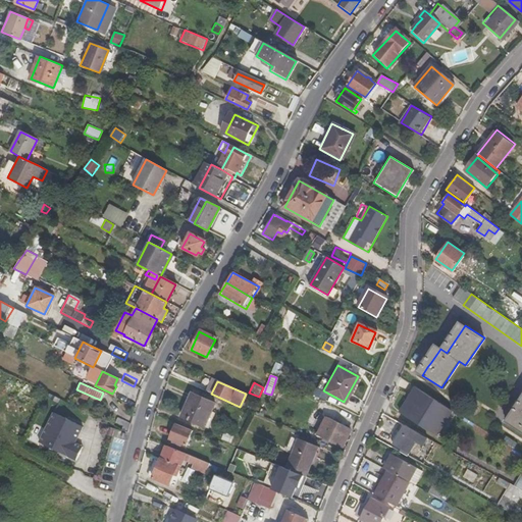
[(415,387),(411,385),(396,410),(400,413),(415,387)]
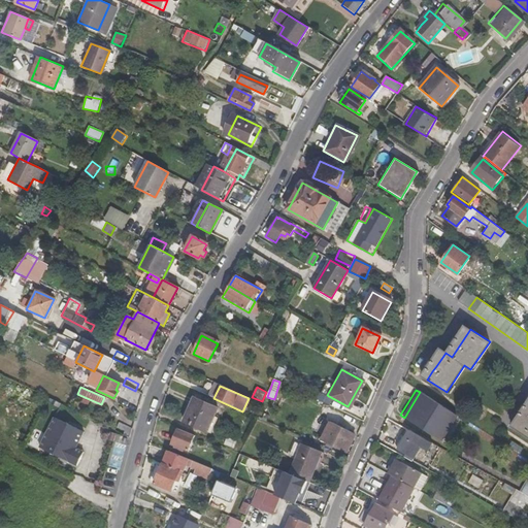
[(454,414),(420,392),(404,418),(437,438),(454,414)]
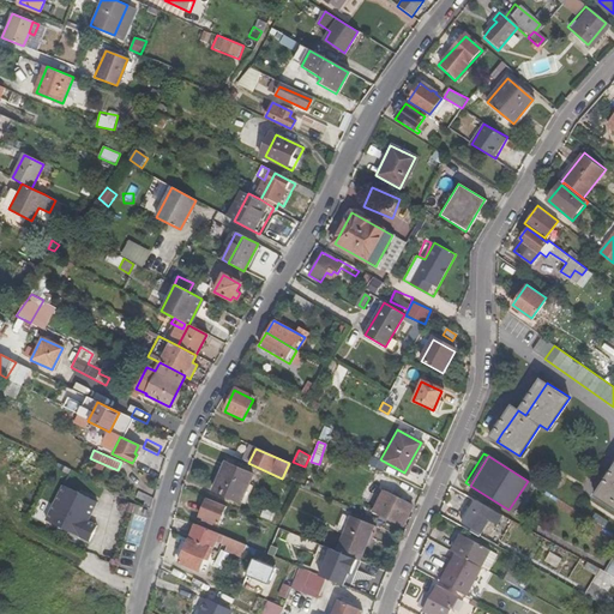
[(224,463),(214,491),(242,501),(252,475),(224,463)]
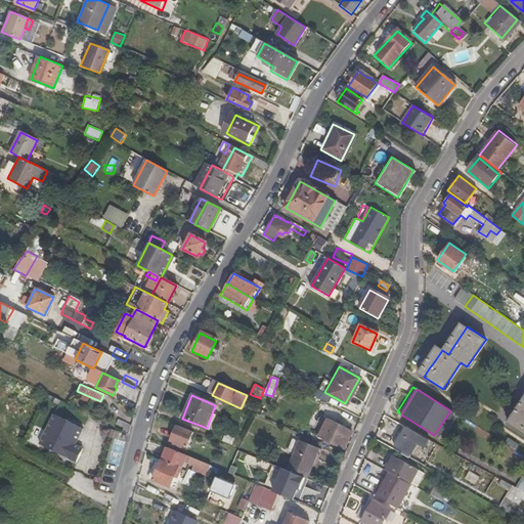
[(523,396),(520,402),(516,408),(507,421),(523,432),(523,396)]
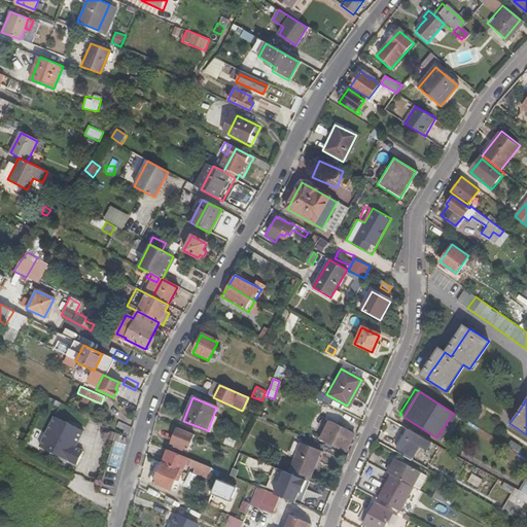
[(77,465),(83,452),(76,448),(84,430),(54,416),(39,448),(77,465)]
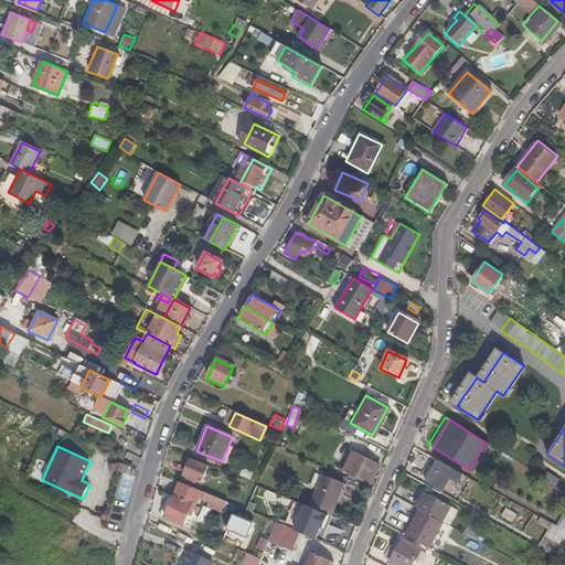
[(368,482),(377,462),(351,450),(349,452),(352,455),(352,457),(363,462),(355,477),(368,482)]
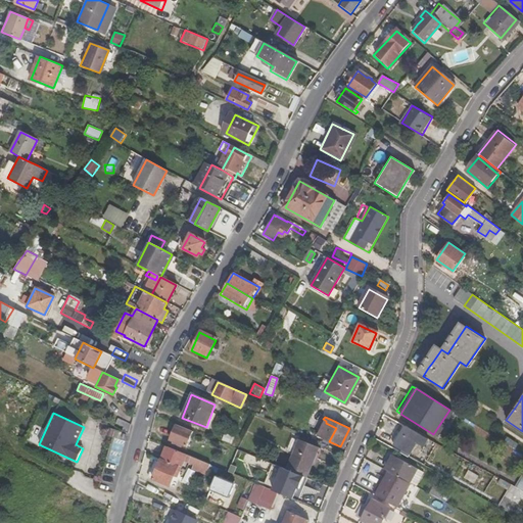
[(121,430),(127,433),(129,424),(116,418),(114,423),(122,427),(121,430)]
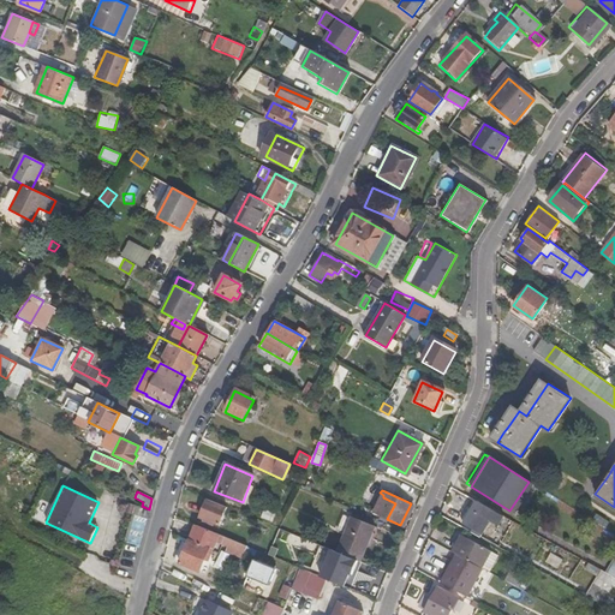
[(219,524),(226,507),(206,499),(198,518),(214,525),(215,523),(219,524)]
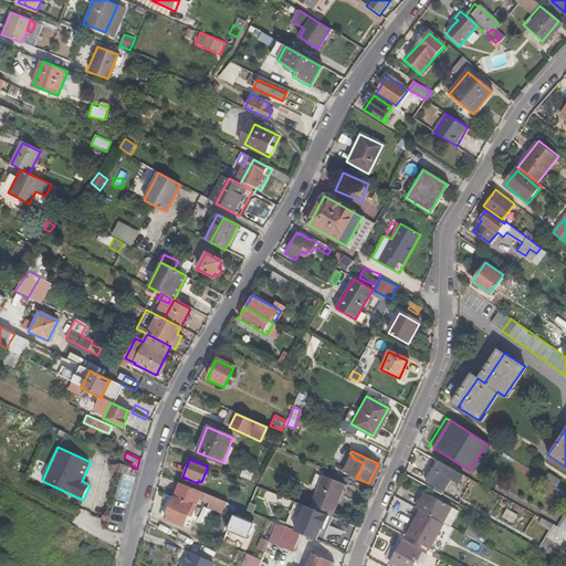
[(462,474),(438,461),(425,483),(440,493),(450,478),(458,482),(462,474)]
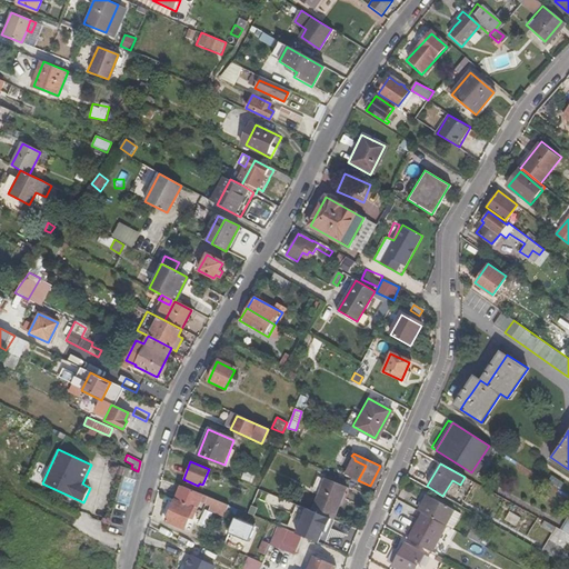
[(245,471),(241,479),(252,482),(255,475),(245,471)]
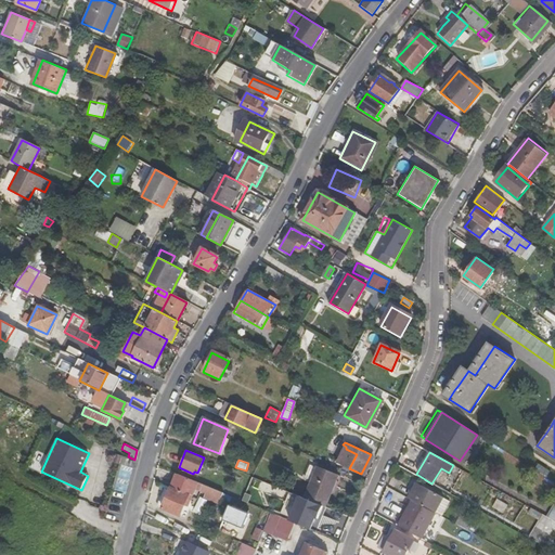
[(315,466),(302,498),(323,506),(336,475),(315,466)]
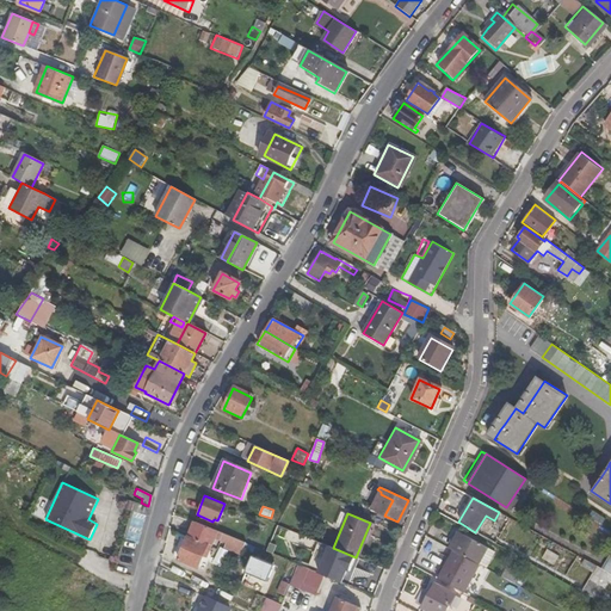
[(242,549),(246,542),(192,520),(185,535),(180,532),(171,555),(197,567),(205,549),(208,549),(214,537),(226,542),(242,549)]
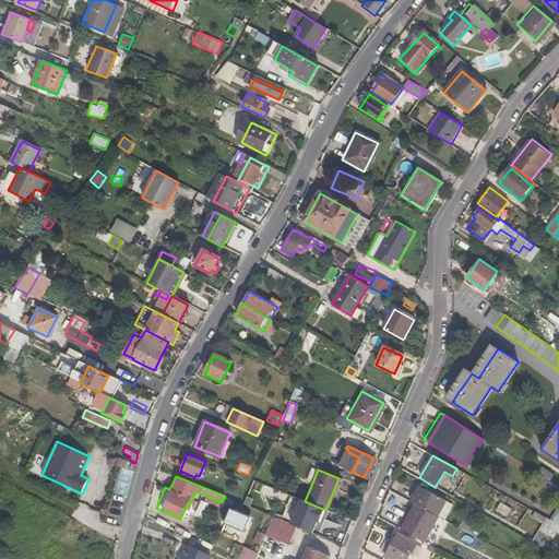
[(418,485),(415,484),(406,499),(409,500),(418,485)]
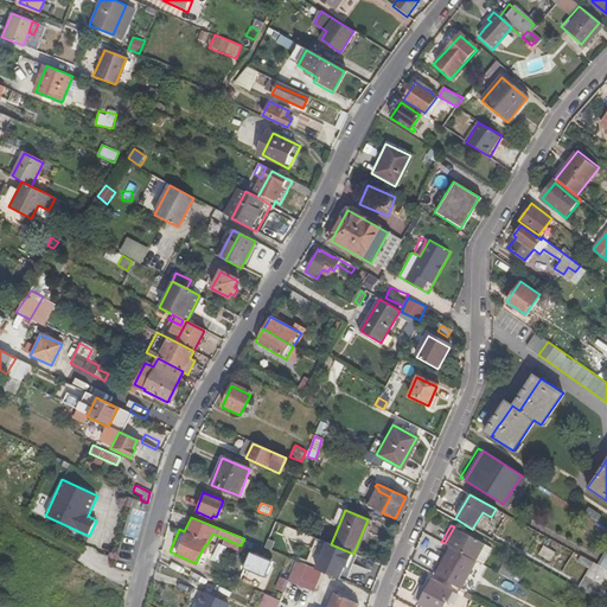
[(445,543),(449,547),(471,557),(479,541),(454,526),(445,543)]
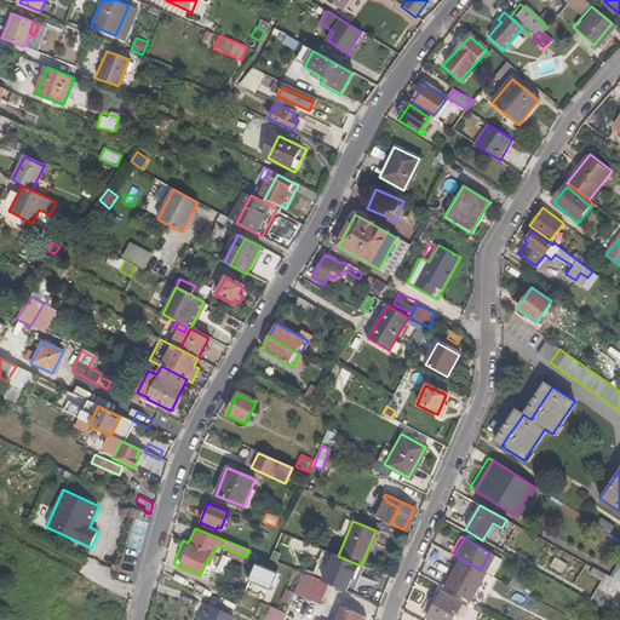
[(227,556),(244,562),(246,557),(229,550),(227,556)]
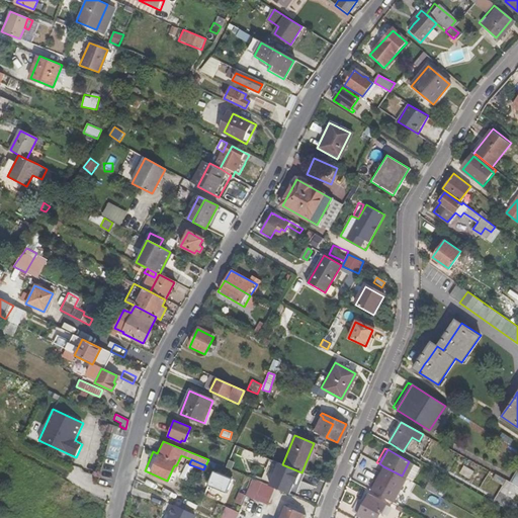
[(402,476),(383,466),(380,471),(370,490),(389,500),(402,476)]
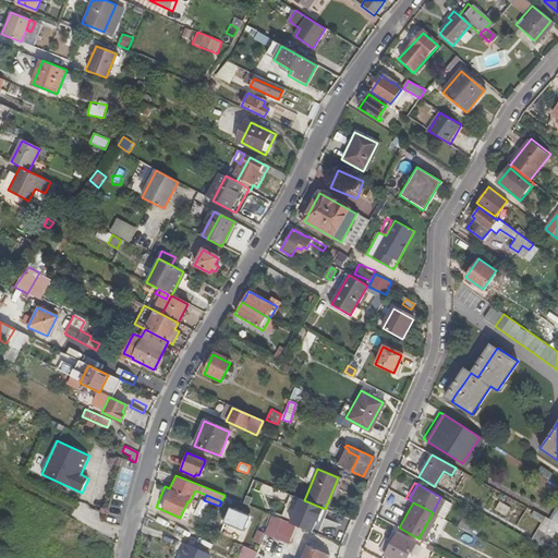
[(410,508),(407,506),(396,525),(399,528),(410,508)]
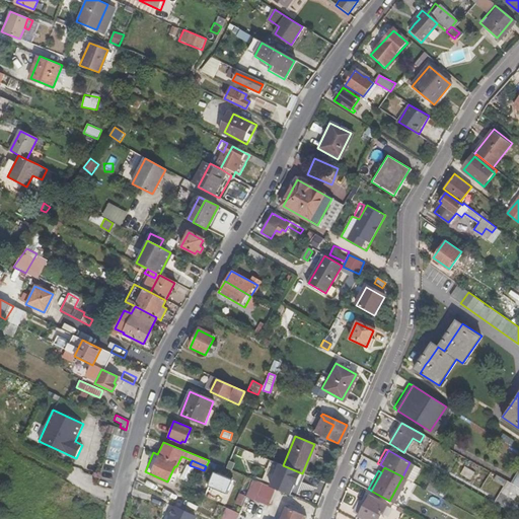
[(518,473),(516,471),(509,483),(518,488),(518,473)]
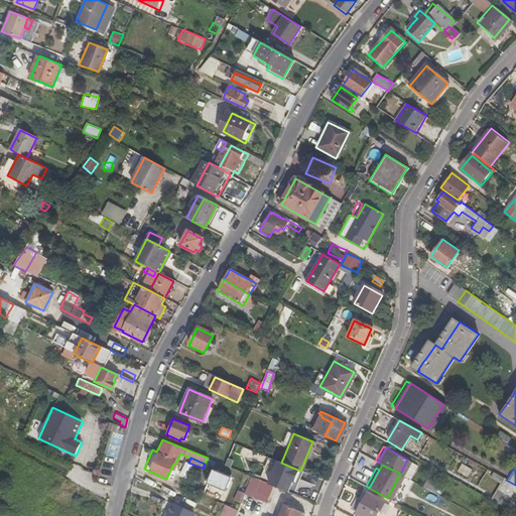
[(492,472),(489,477),(500,484),(503,478),(492,472)]
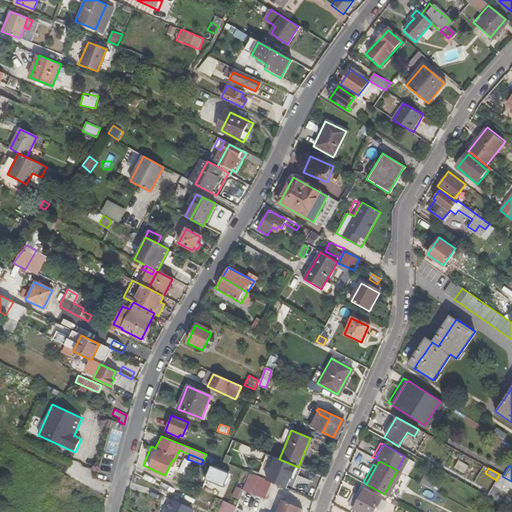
[(212,469),(205,486),(219,491),(226,474),(212,469)]
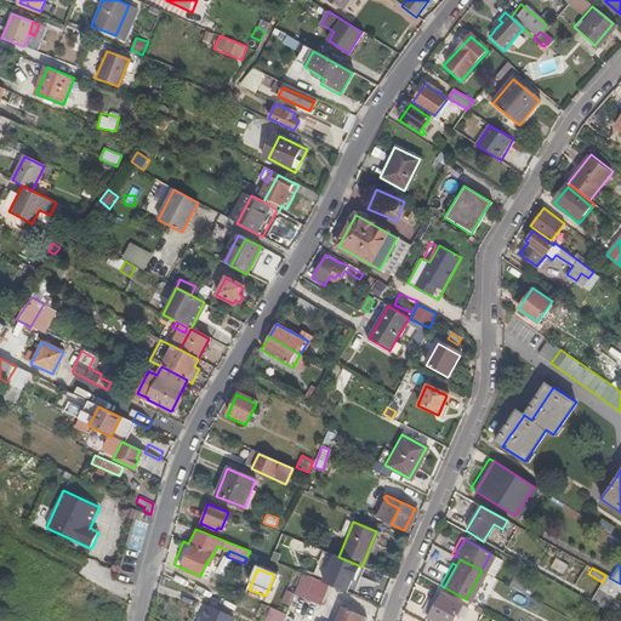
[(319,590),(323,581),(303,573),(298,581),(319,590)]
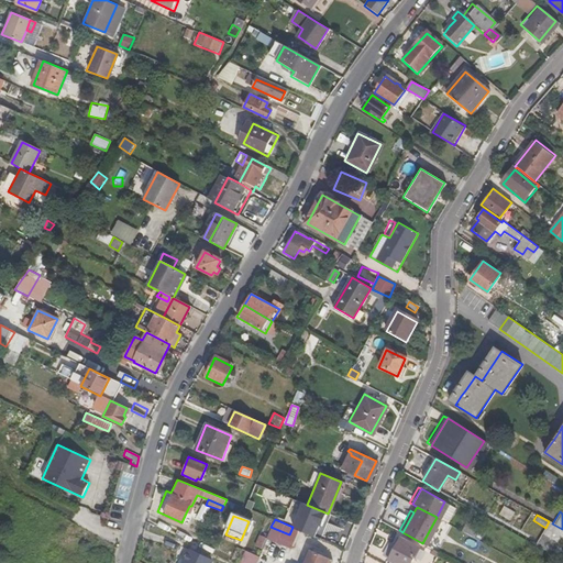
[(552,523),(549,521),(545,528),(536,547),(549,554),(562,529),(552,523)]
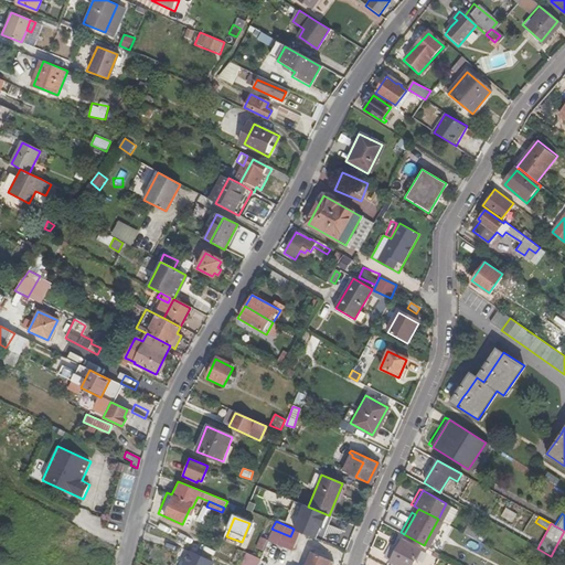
[(465,534),(460,542),(470,547),(475,540),(465,534)]
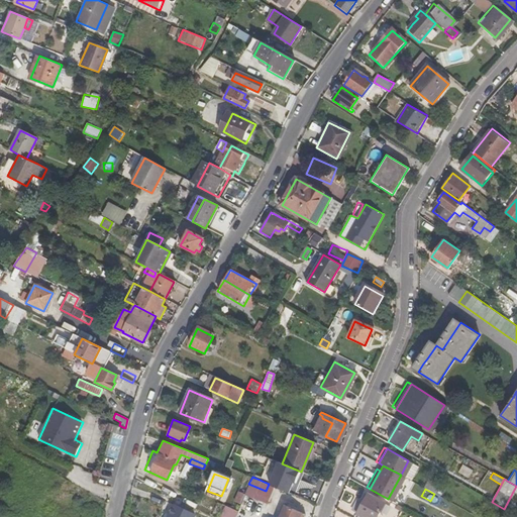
[(237,492),(234,503),(242,505),(245,494),(237,492)]
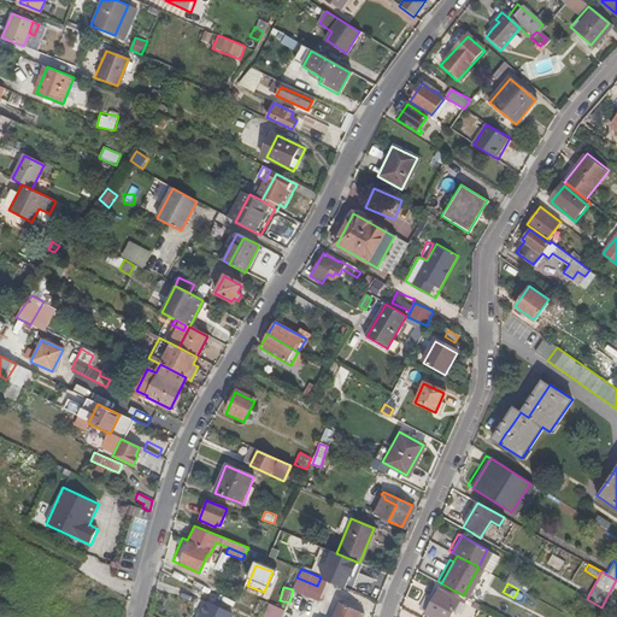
[(447,616),(458,599),(439,588),(425,612),(433,616),(447,616)]
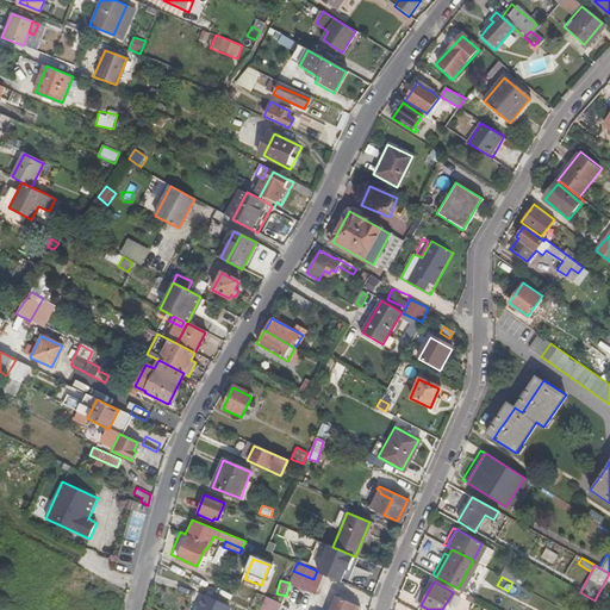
[(194,609),(204,595),(197,591),(186,609),(194,609)]
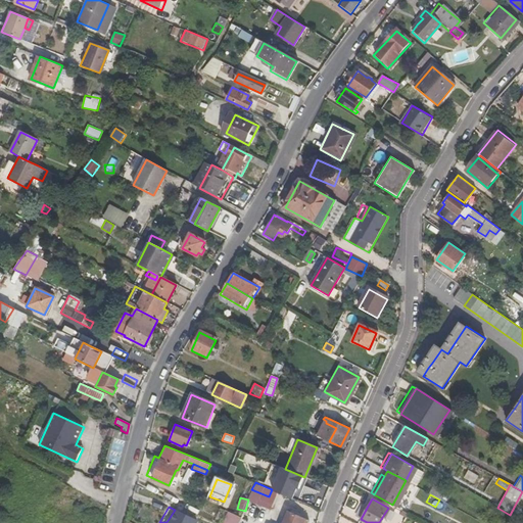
[(191,522),(193,519),(175,510),(167,522),(191,522)]
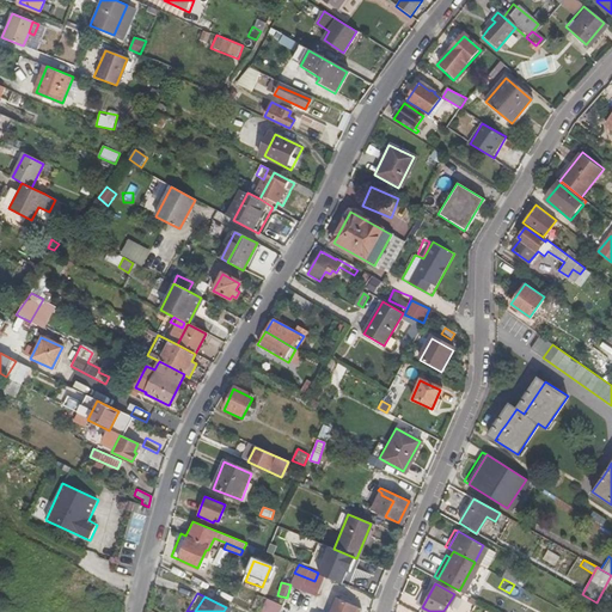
[(356,611),(359,609),(337,599),(330,611),(356,611)]
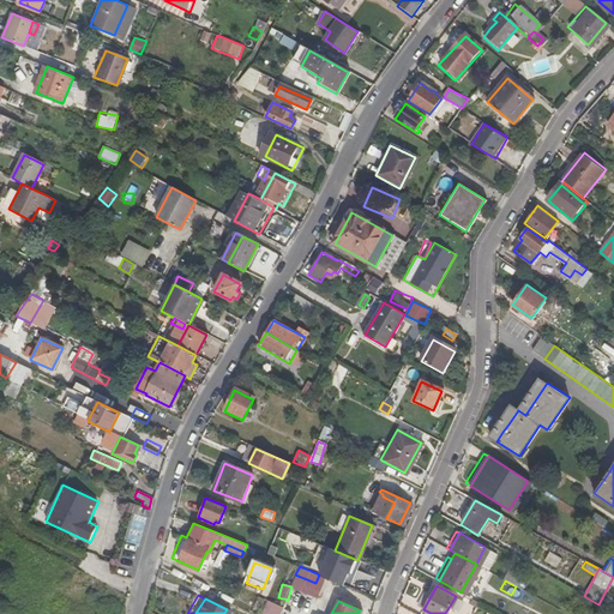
[(266,602),(263,613),(281,613),(283,606),(266,602)]
